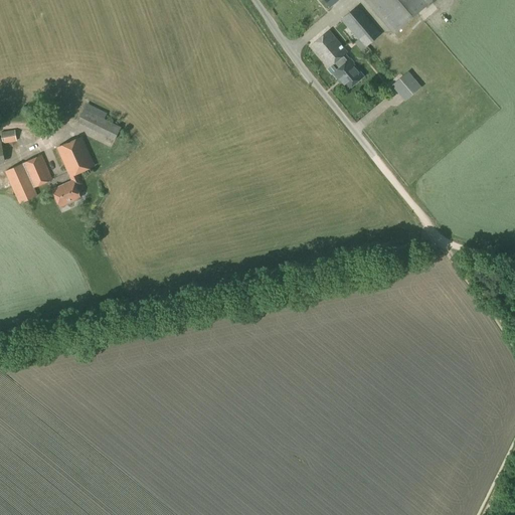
[(393,34),(433,1),(432,0),(363,0),(393,34)]
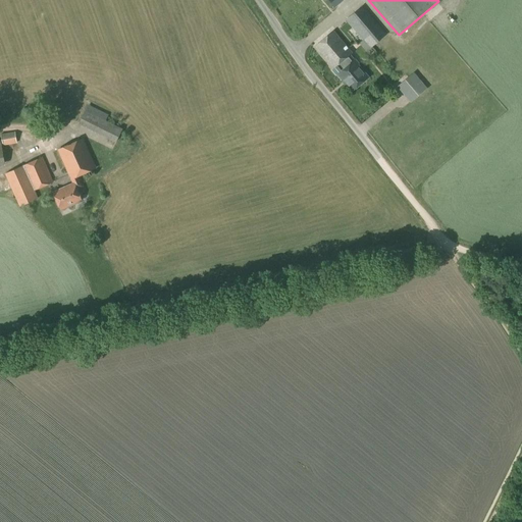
[(370,49),(386,35),(362,7),(346,21),(370,49)]
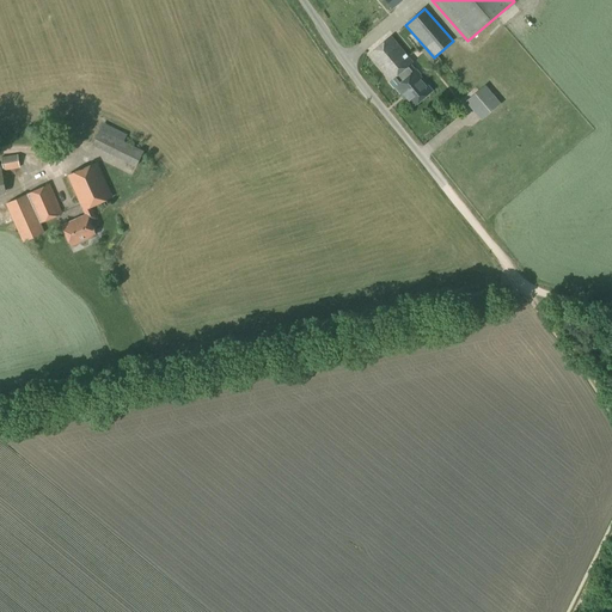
[(430,92),(409,66),(411,63),(390,38),(368,56),(390,83),(392,80),(398,86),(395,89),(411,108),(430,92)]
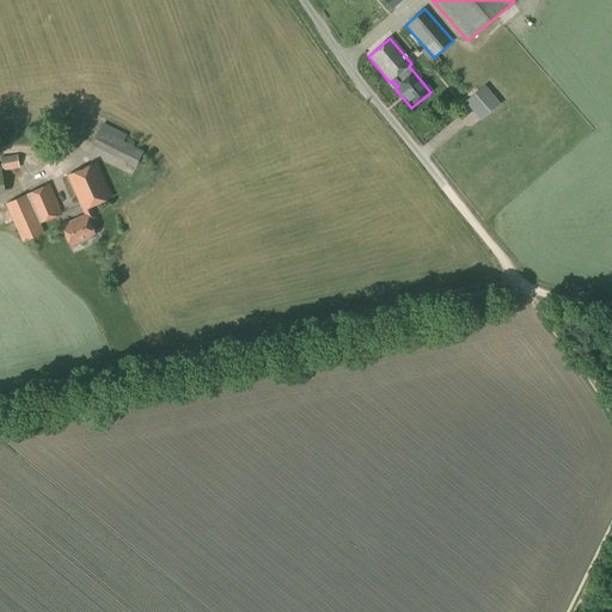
[(481,121),(501,104),(485,86),(465,102),(481,121)]
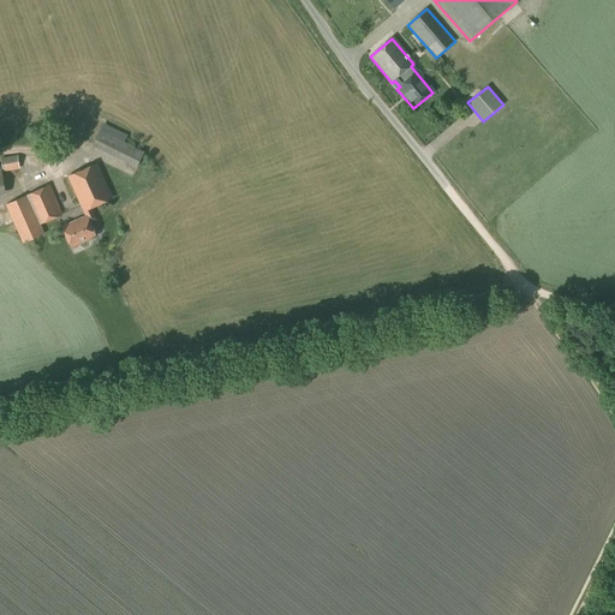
[(136,168),(144,153),(101,131),(94,145),(136,168)]
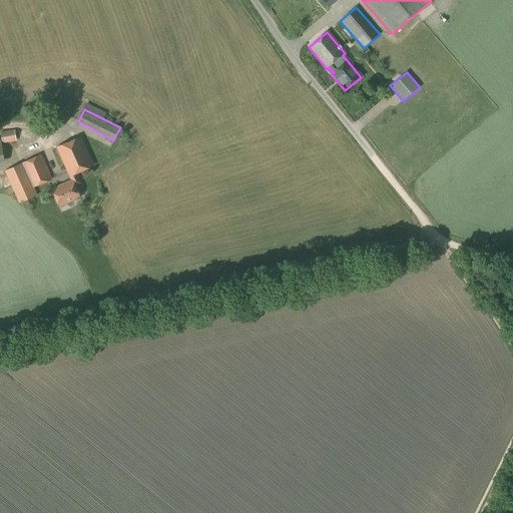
[(3,143),(16,141),(15,130),(1,132),(3,143)]
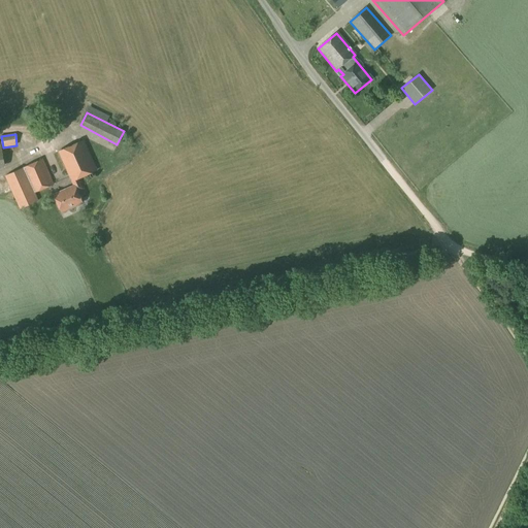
[(61,215),(83,204),(76,193),(84,190),(78,179),(97,171),(83,141),(58,153),(73,186),(52,196),(61,215)]
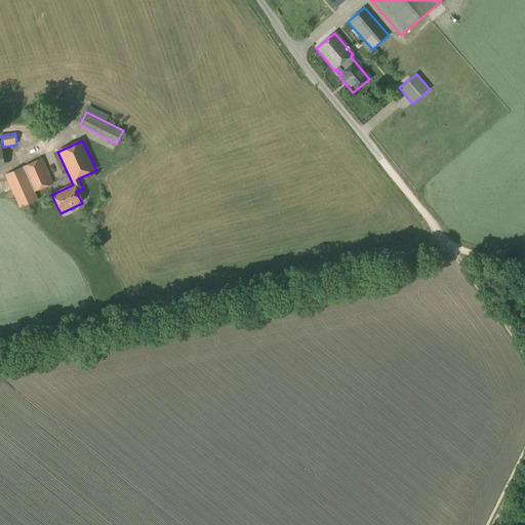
[(19,208),(38,200),(35,192),(53,183),(43,159),(5,175),(19,208)]
